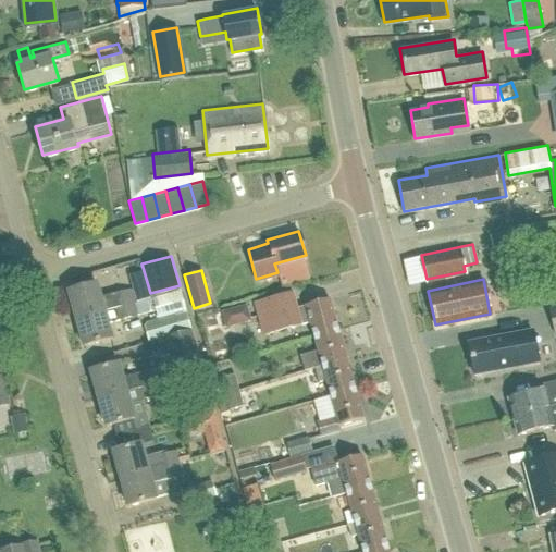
[(75,317),(136,299),(132,287),(100,296),(96,282),(68,290),(75,317)]
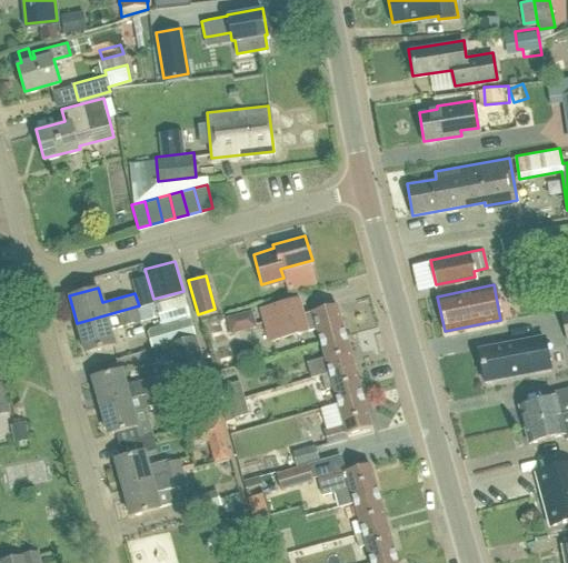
[(155,301),(161,322),(150,325),(156,345),(169,341),(196,334),(183,293),(155,301)]
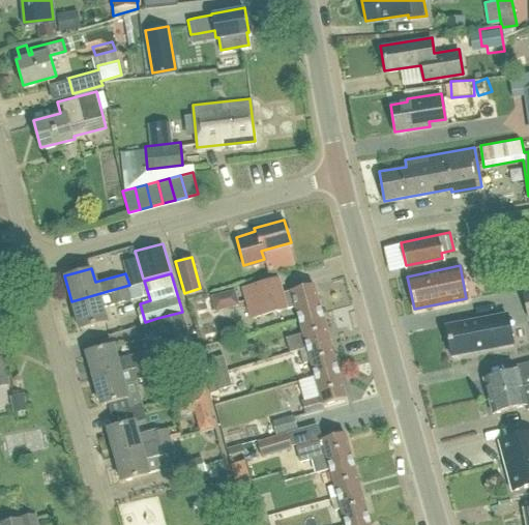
[(297,317),(321,311),(313,282),(290,288),(289,285),(283,286),(280,273),(241,285),(251,316),(293,304),(297,317)]
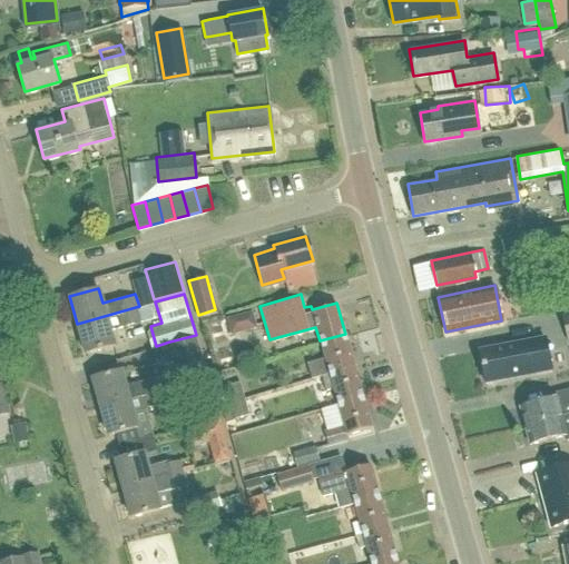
[(143,318),(139,306),(77,324),(85,352),(114,344),(109,327),(143,318)]
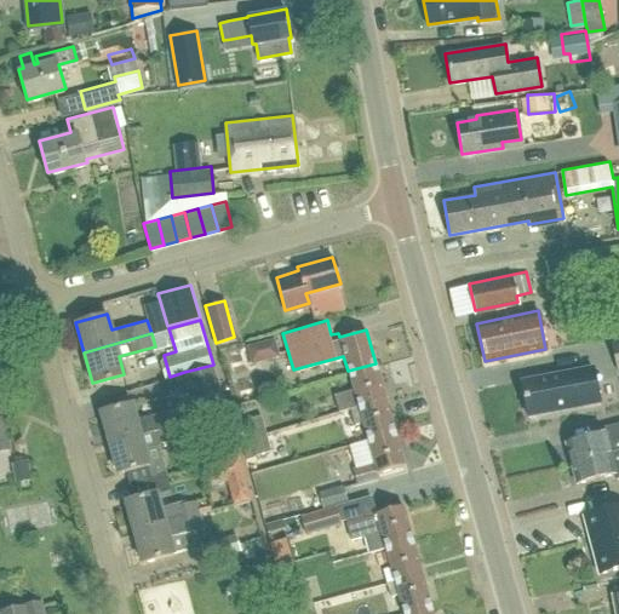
[(256,346),(261,365),(285,357),(279,339),(256,346)]
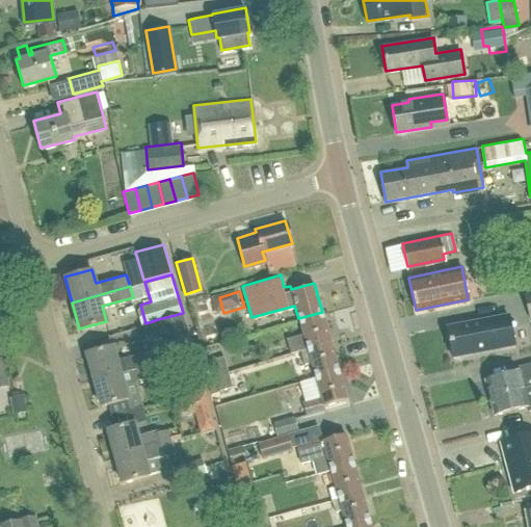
[(329,341),(322,312),(298,318),(301,332),(286,337),(290,351),(300,348),(306,346),(307,347),(329,341)]
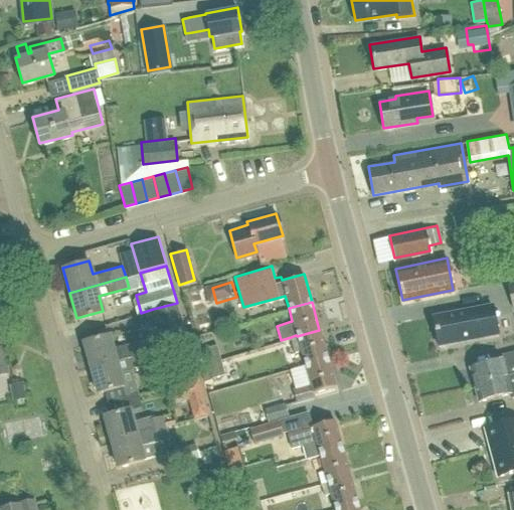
[(186,337),(177,303),(153,309),(160,334),(113,347),(110,334),(83,341),(91,366),(151,349),(178,341),(177,339),(186,337)]
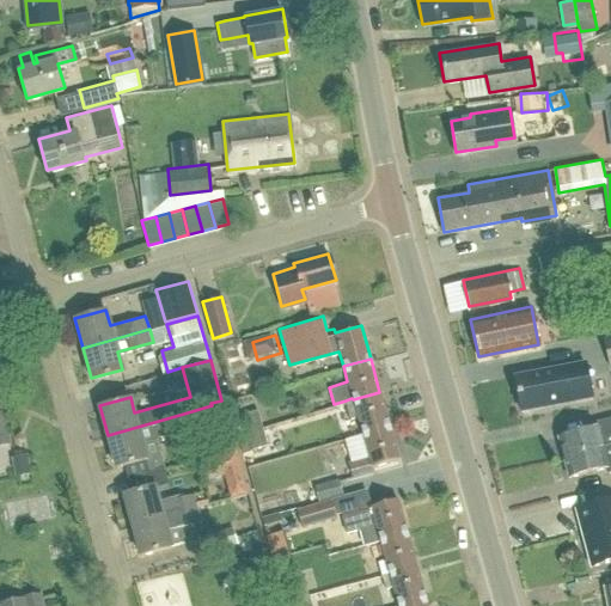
[(585,361),(514,374),(520,409),(591,396),(585,361)]
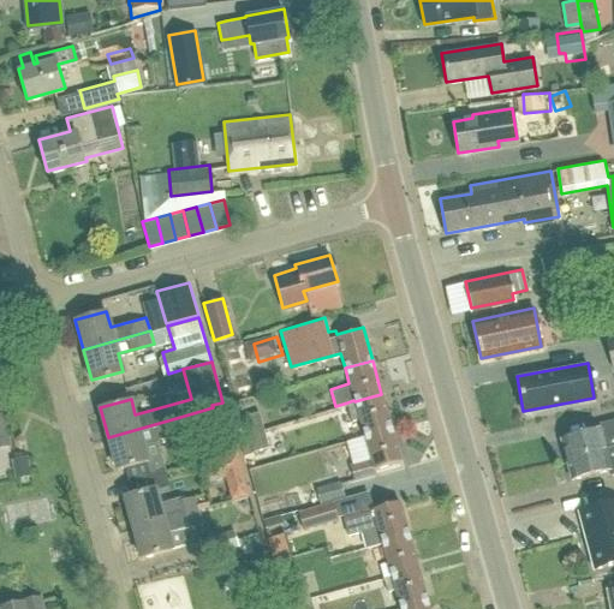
[(355,401),(353,400),(347,402),(351,418),(358,417),(363,434),(391,427),(381,394),(355,401)]
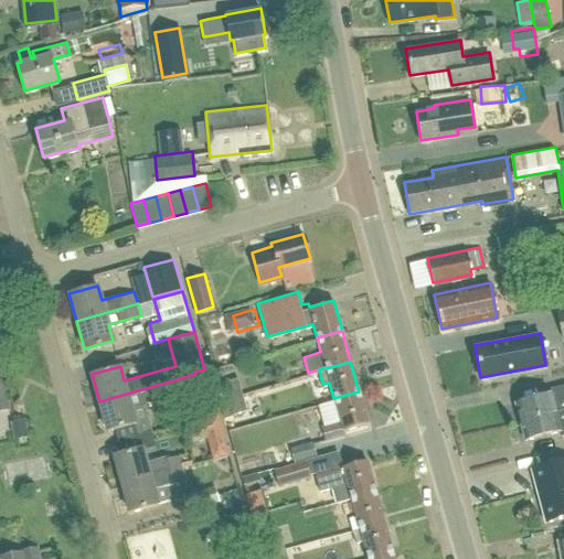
[(213,383),(219,397),(242,391),(237,375),(213,383)]
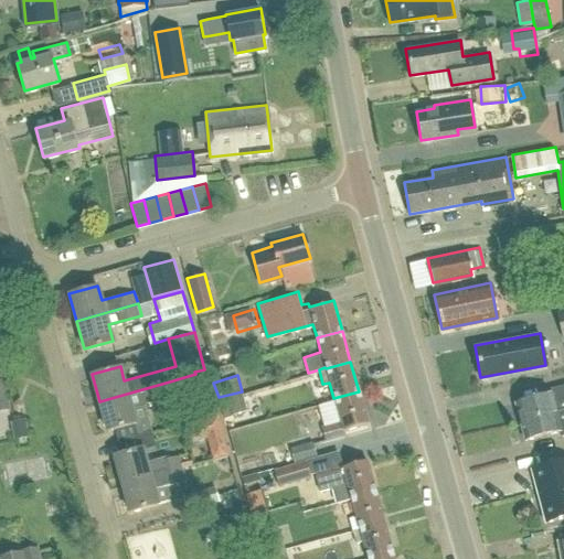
[(0,409),(10,407),(3,376),(0,376),(0,409)]
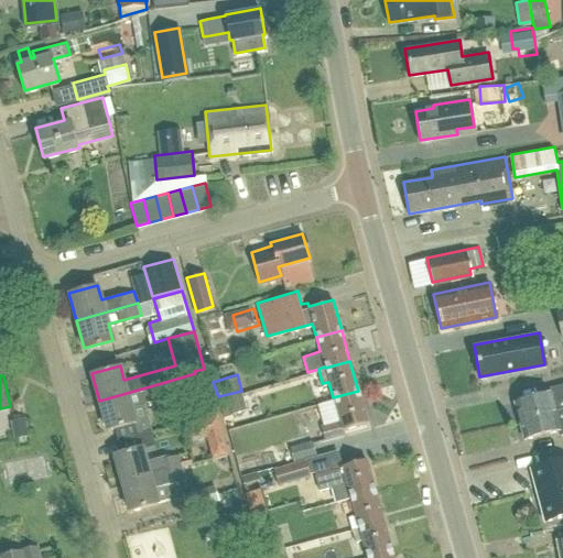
[(168,393),(165,382),(99,401),(107,428),(132,422),(136,431),(151,427),(143,402),(163,395),(163,394),(168,393)]
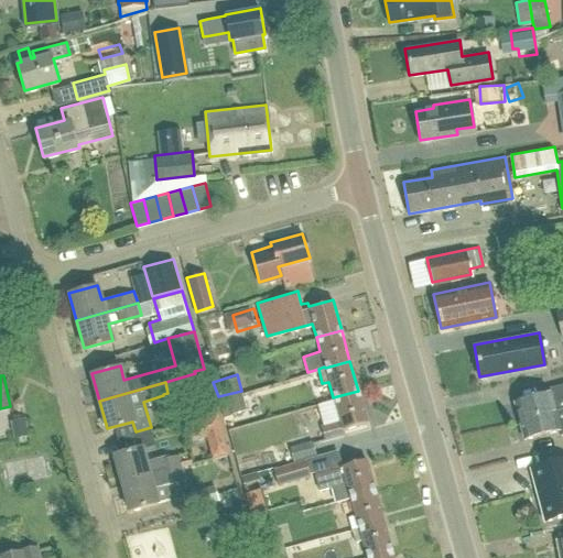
[(512,401),(518,419),(562,406),(562,382),(549,386),(550,391),(512,401)]
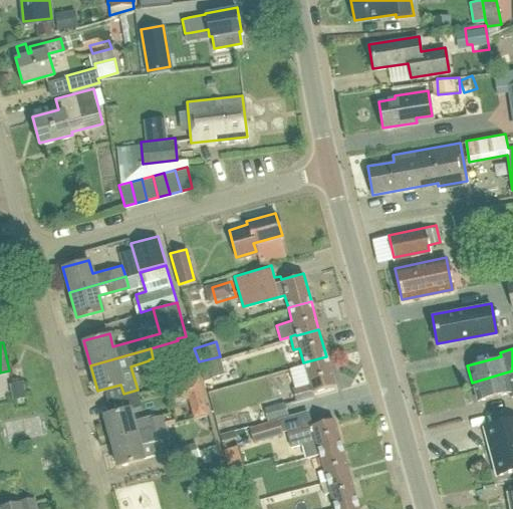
[(225,371),(220,356),(199,361),(203,378),(225,371)]
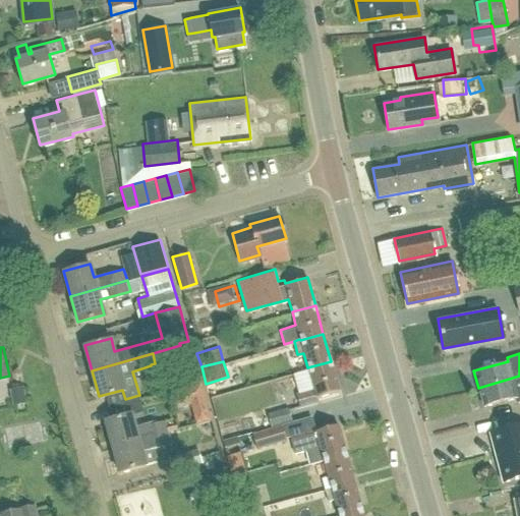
[(339,390),(331,361),(307,367),(312,387),(295,392),(298,405),(318,399),(316,396),(339,390)]
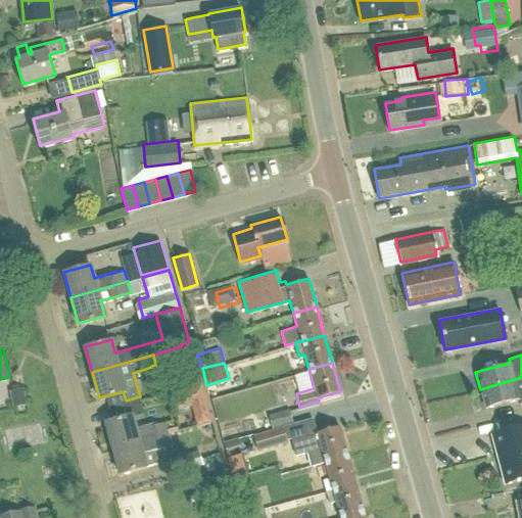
[(521,377),(480,389),(484,407),(519,397),(520,403),(521,402),(521,377)]
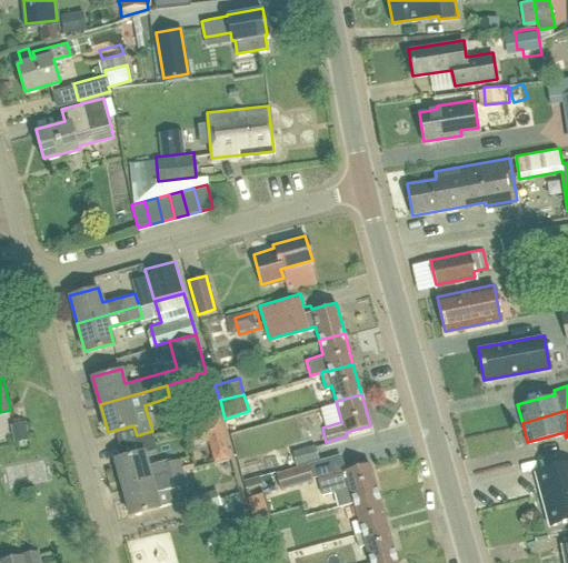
[(0,422),(5,440),(30,433),(26,415),(0,422)]
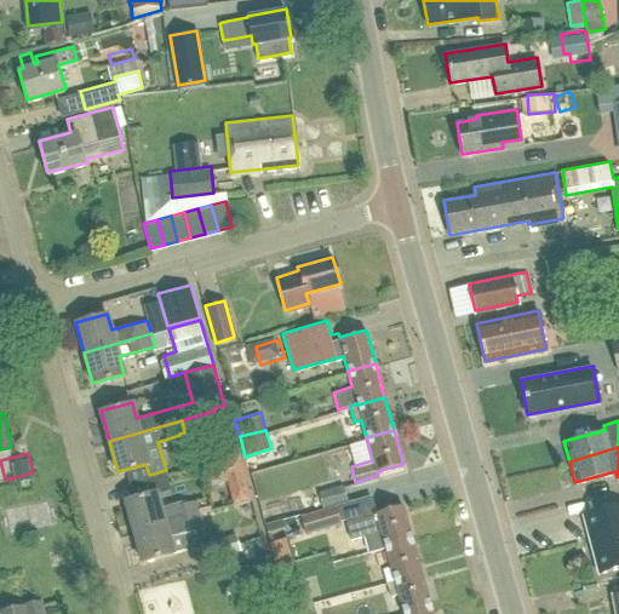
[(133,531),(200,512),(196,497),(161,508),(156,492),(170,488),(165,471),(149,476),(154,492),(125,500),(133,531)]
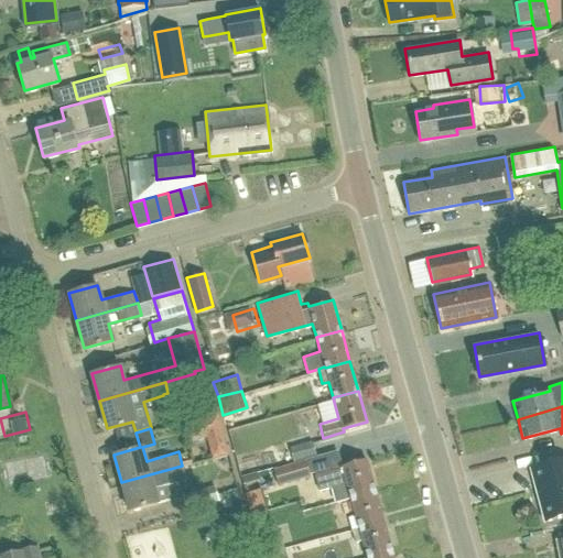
[(289,445),(293,459),(315,452),(311,438),(289,445)]
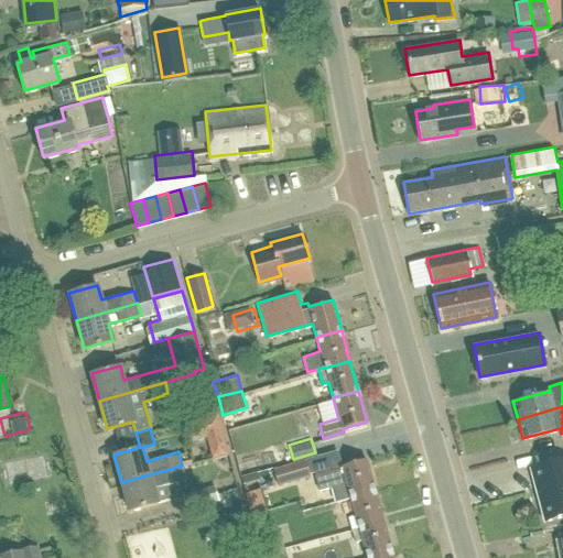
[(562,456),(532,465),(545,518),(562,513),(562,456)]
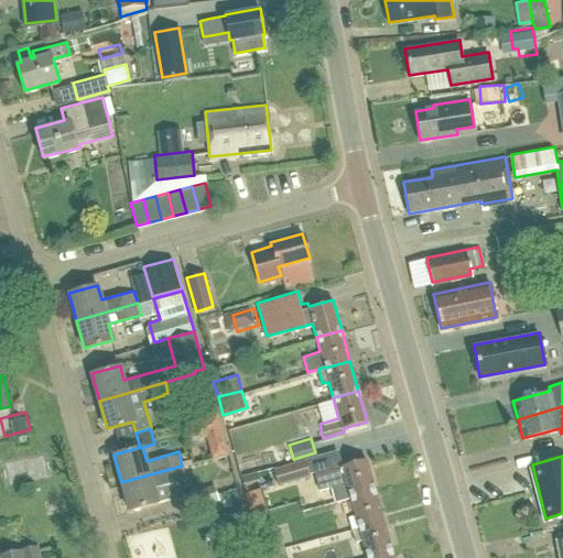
[(307,472),(304,458),(278,465),(281,479),(307,472)]
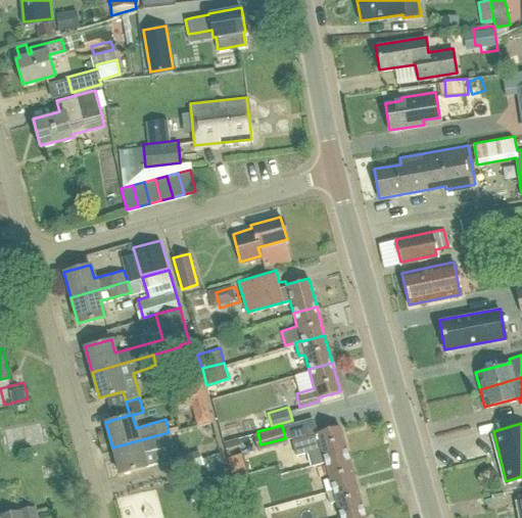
[(324,460),(346,453),(339,425),(317,432),(315,427),(290,434),(294,446),(318,440),(324,460)]
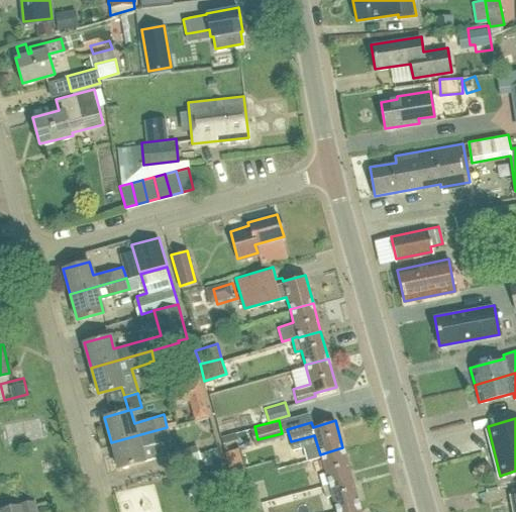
[(167,427),(111,442),(118,468),(144,461),(140,445),(170,437),(167,427)]
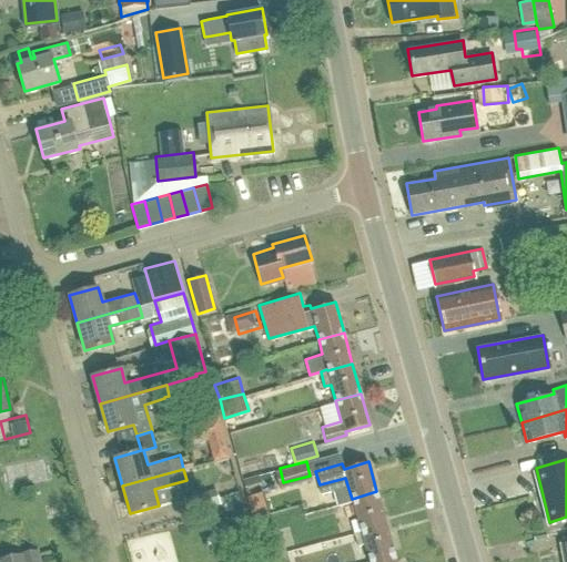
[(215,487),(182,496),(186,510),(221,501),(223,509),(233,506),(241,500),(238,489),(218,494),(215,487)]
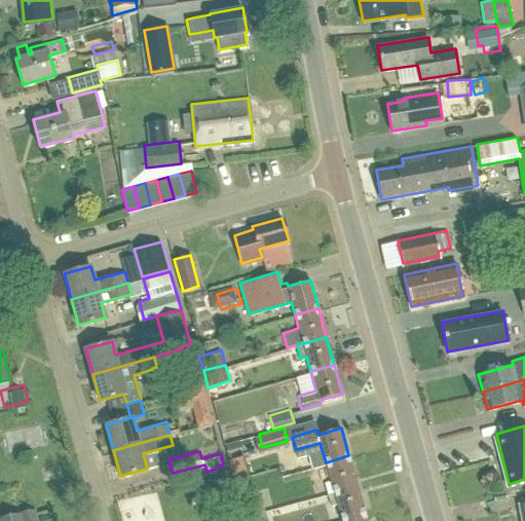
[(248,454),(233,458),(237,471),(252,468),(248,454)]
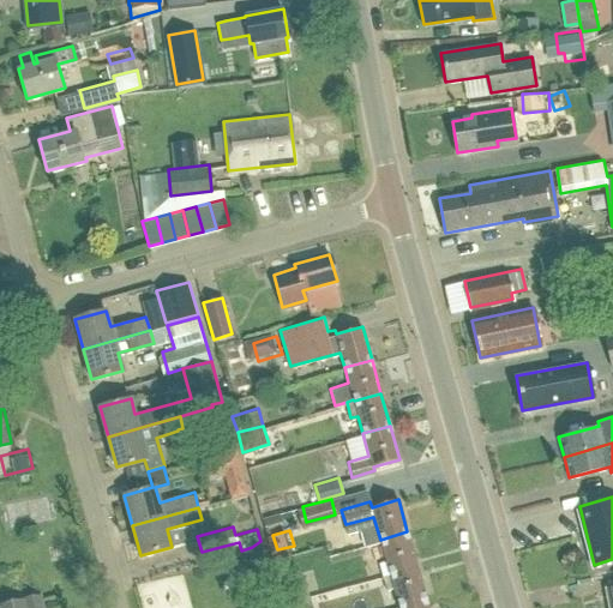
[(416,565),(407,531),(380,540),(390,573),(416,565)]
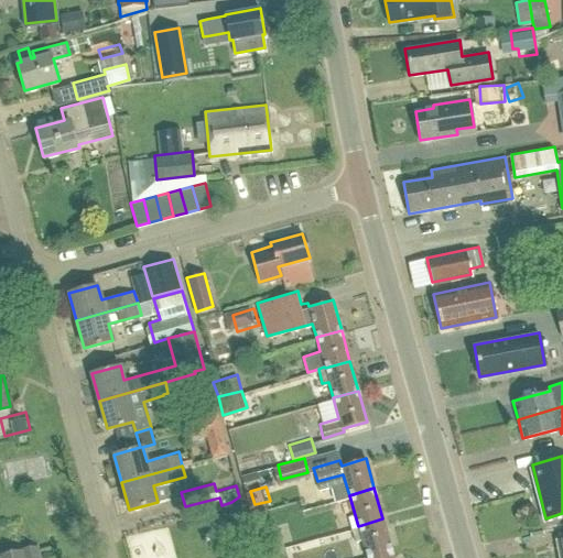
[(382,518),(358,526),(366,556),(391,548),(382,518)]
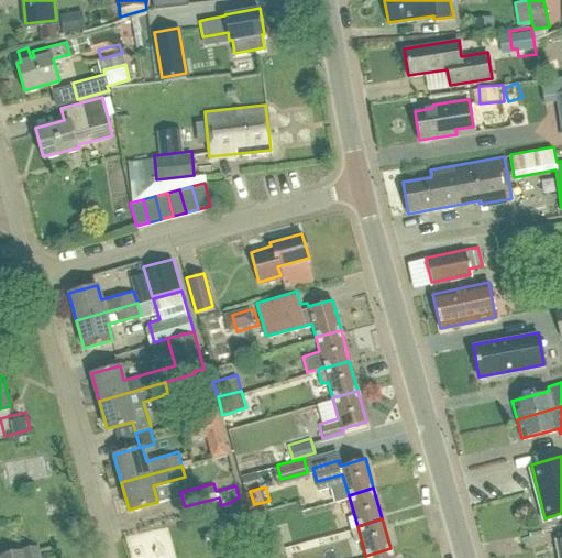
[(263,534),(268,551),(283,547),(278,529),(263,534)]
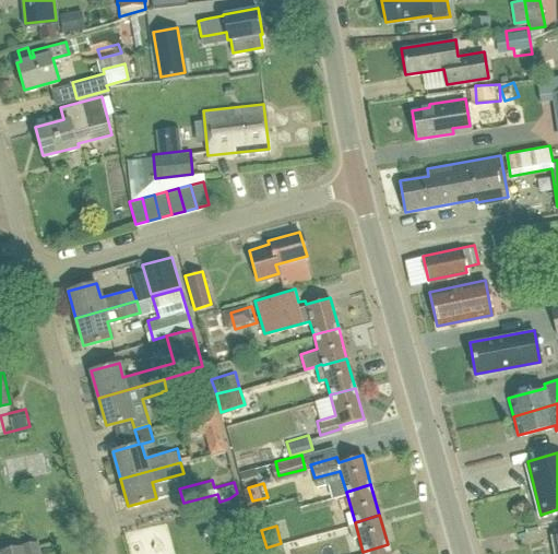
[(0,553),(40,553),(37,538),(22,541),(22,543),(0,547),(0,553)]
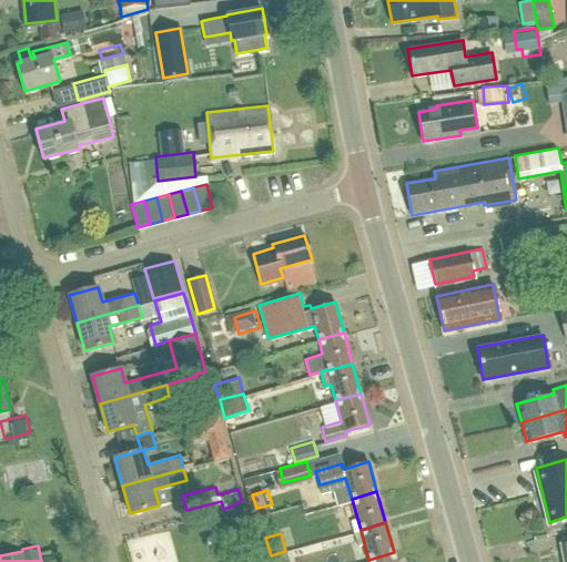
[(289,561),(285,551),(271,555),(264,557),(265,561),(289,561)]
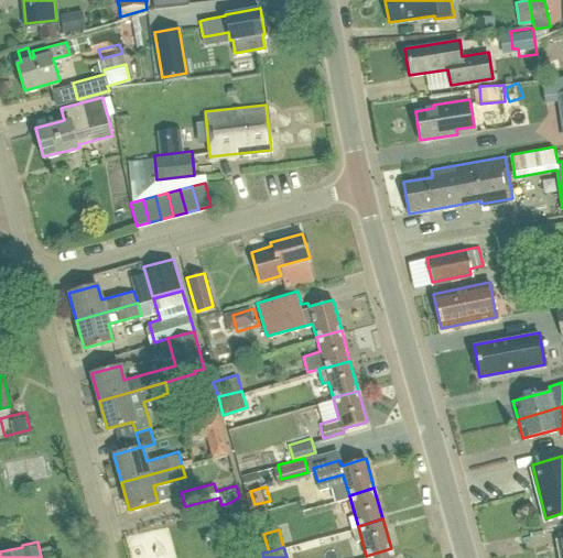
[(392,557),(391,548),(366,556),(366,557),(392,557)]
